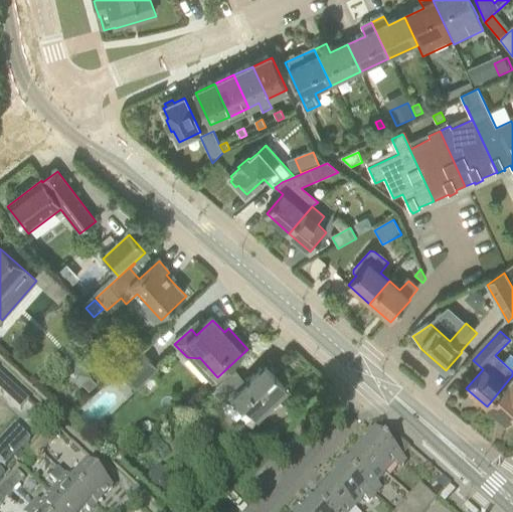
[(136,392),(158,372),(142,355),(121,375),(136,392)]
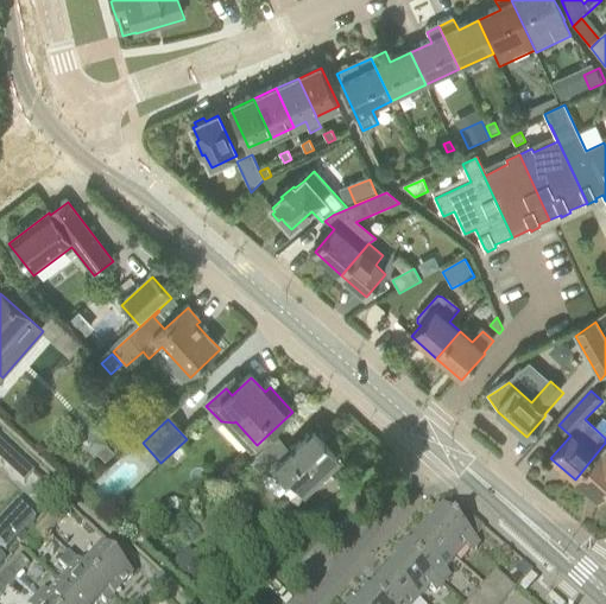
[(262,455),(256,461),(266,471),(272,465),(285,479),(289,477),(296,485),(295,487),(285,494),(298,508),(304,496),(314,487),(324,498),(342,487),(329,472),(341,461),(314,432),(292,452),(279,439),(262,455)]
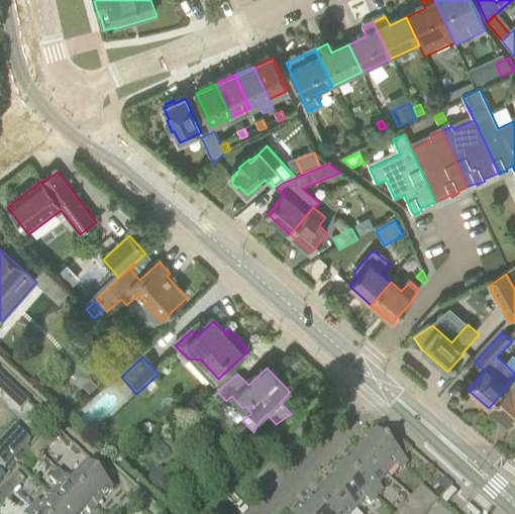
[(514,377),(489,408),(509,426),(514,419),(514,377)]
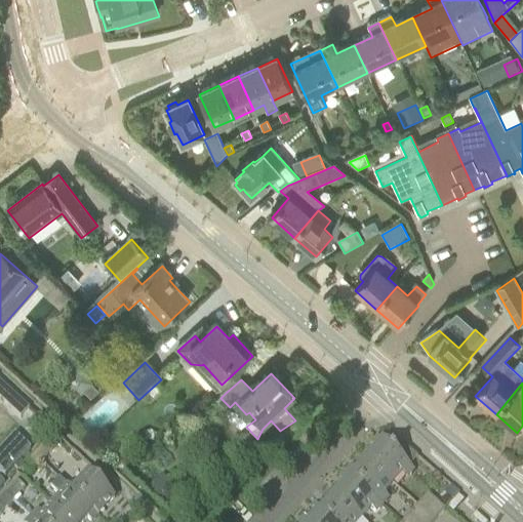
[(0,385),(0,402),(22,423),(30,413),(31,413),(0,385)]
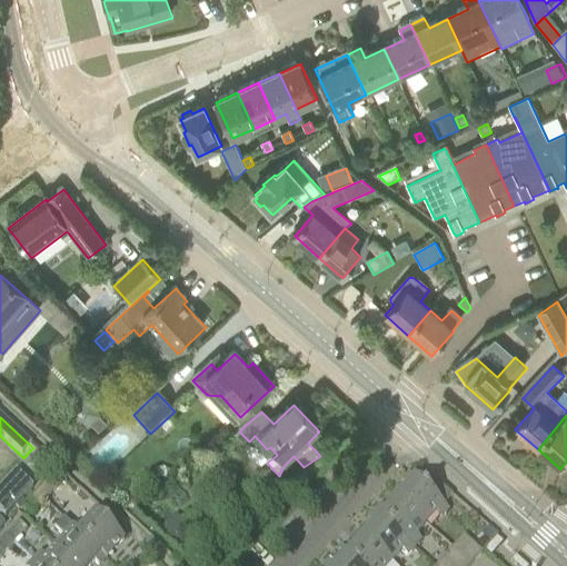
[(108,426),(100,418),(92,425),(99,434),(108,426)]
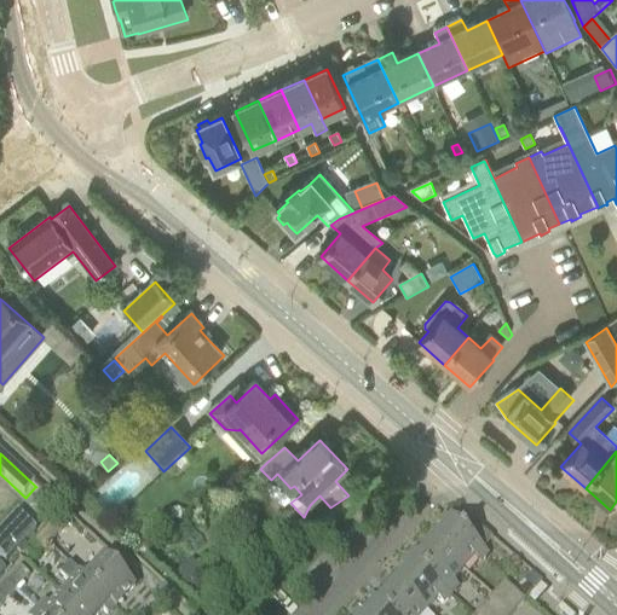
[(444,533),(432,546),(463,575),(476,562),(480,567),(489,558),(483,552),(491,541),(466,518),(456,529),(447,520),(439,528),(444,533)]
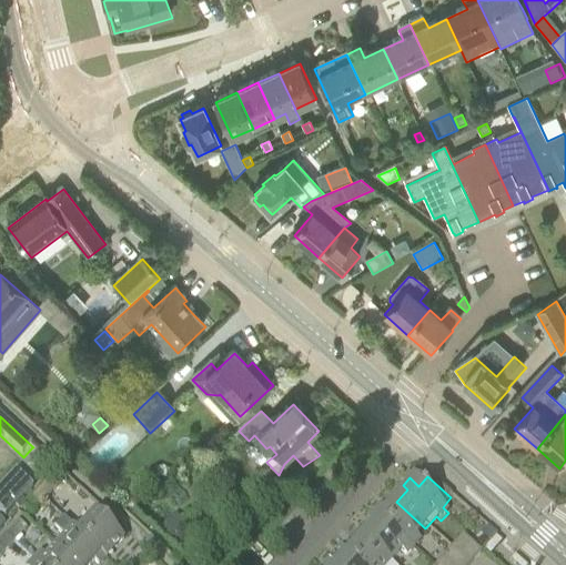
[(49,482),(37,496),(46,504),(58,491),(49,482)]
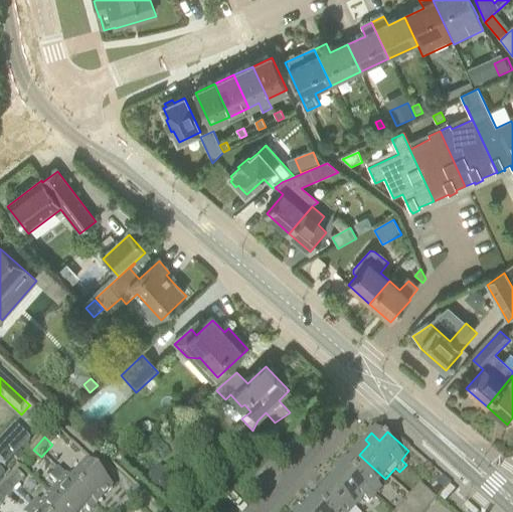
[(8,438),(0,445),(0,465),(5,471),(14,461),(18,465),(24,459),(20,455),(23,452),(8,438)]
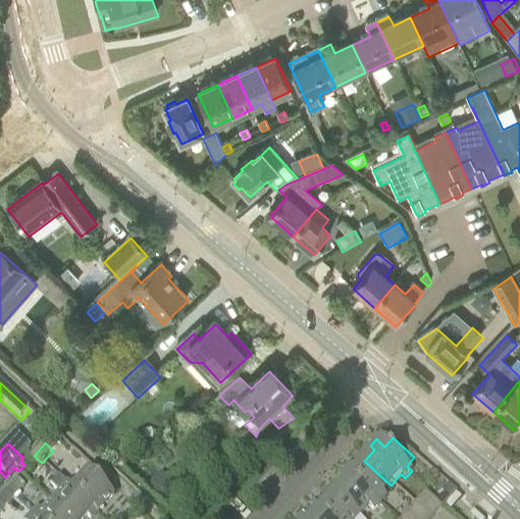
[(42,463),(34,456),(22,469),(31,476),(42,463)]
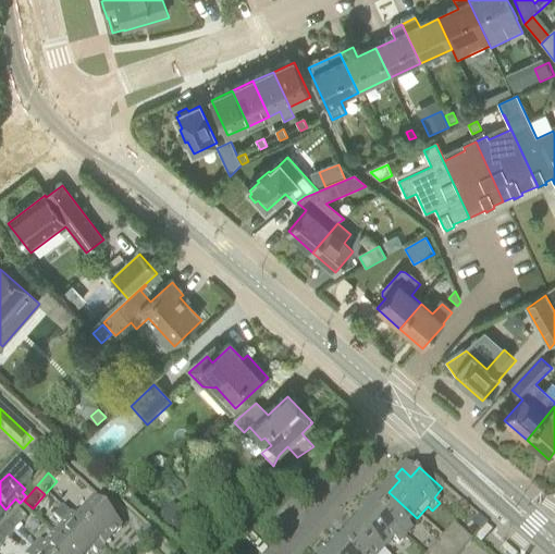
[(374,499),(368,506),(406,541),(414,533),(408,529),(417,518),(389,492),(379,503),(374,499)]
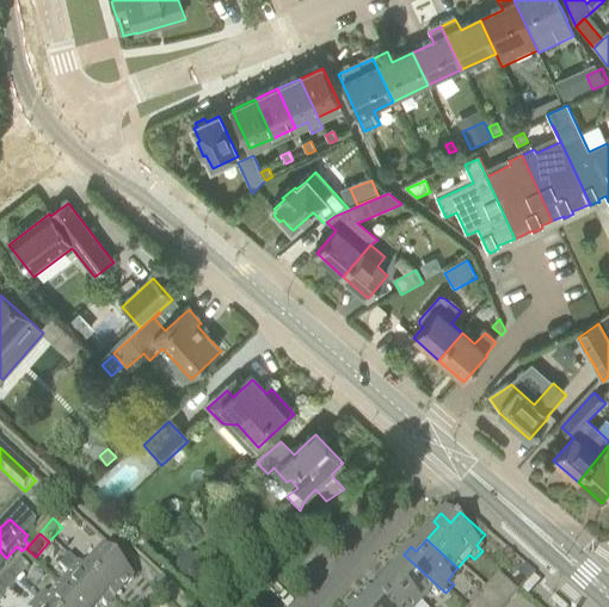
[(146,540),(139,546),(140,549),(146,555),(153,547),(146,540)]
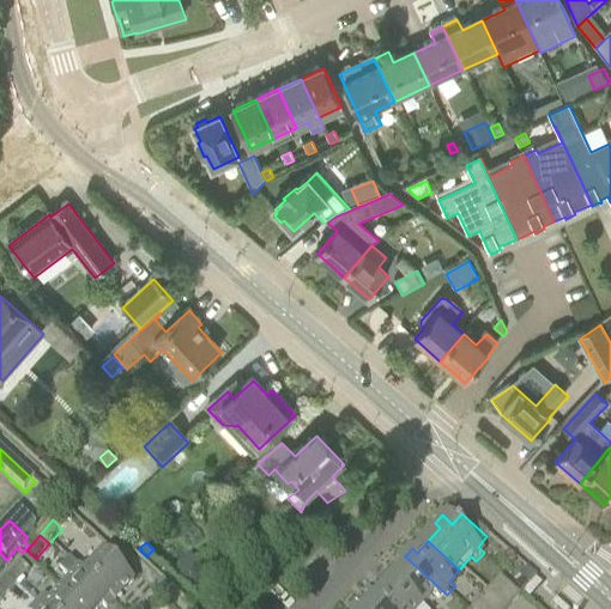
[(85,577),(74,567),(70,562),(68,562),(115,607),(134,586),(103,556),(85,577)]
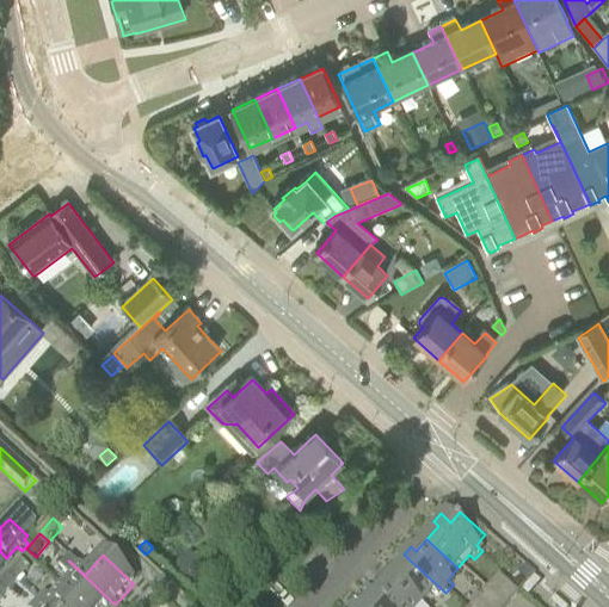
[(446,593),(404,555),(397,563),(403,568),(391,580),(419,606),(424,606),(432,596),(438,601),(446,593)]
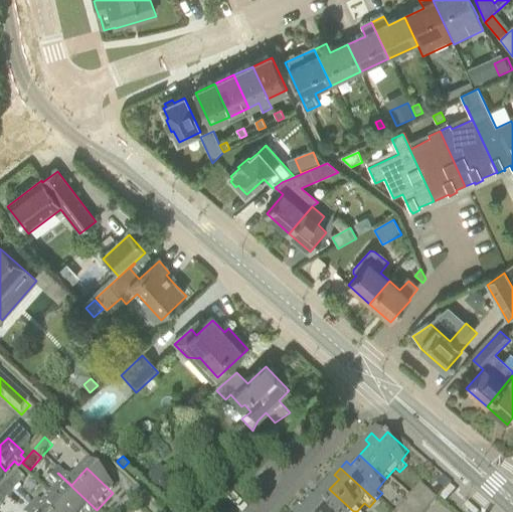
[(140,472),(134,478),(136,479),(140,483),(146,477),(140,472)]
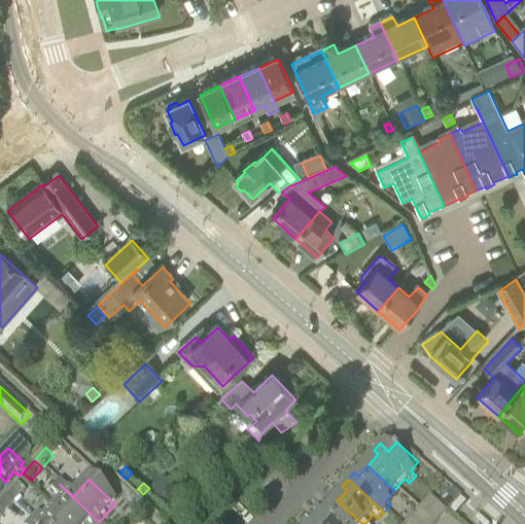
[(98,523),(99,522),(59,484),(51,493),(60,501),(51,510),(67,523),(98,523)]
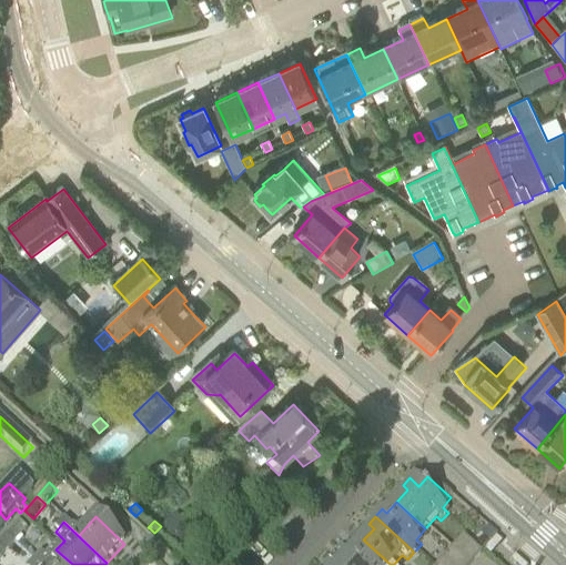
[(6,538),(14,547),(28,533),(18,524),(6,538)]
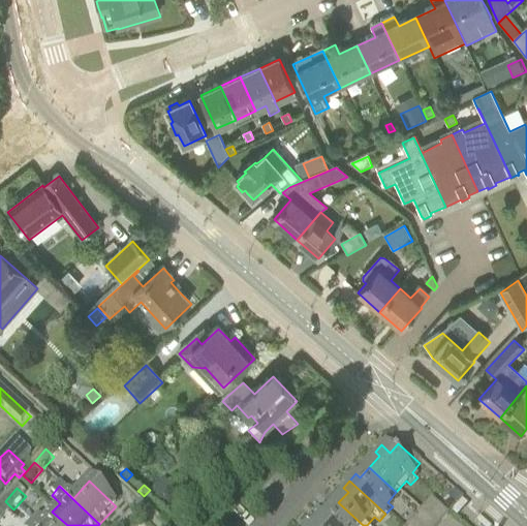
[(156,490),(148,499),(151,501),(165,515),(174,505),(156,490)]
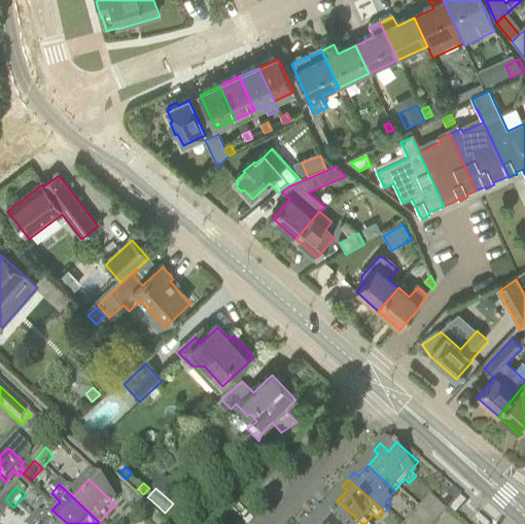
[(13,508),(5,499),(0,504),(0,505),(8,514),(13,508)]
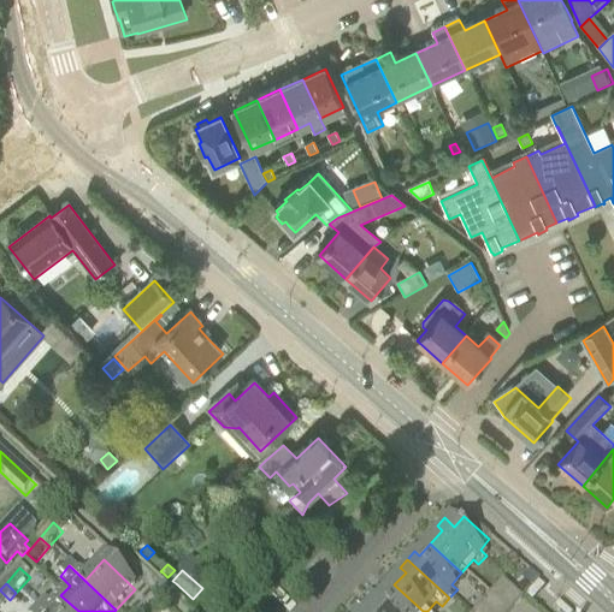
[(423,611),(394,584),(383,596),(378,592),(370,600),(383,611),(423,611)]
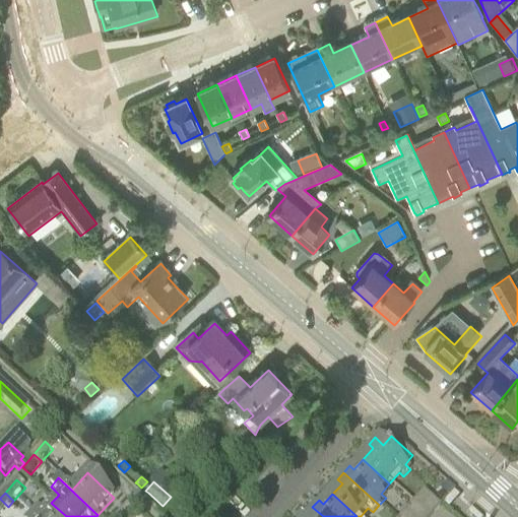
[(414,505),(428,516),(435,516),(441,509),(425,494),(414,505)]
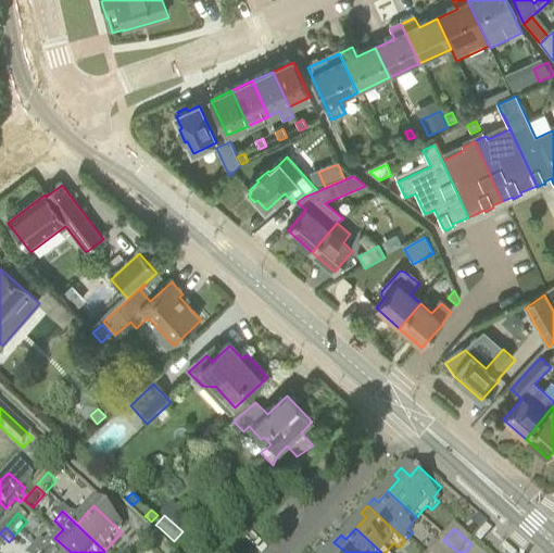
[(71,552),(54,538),(46,548),(40,543),(33,552),(71,552)]
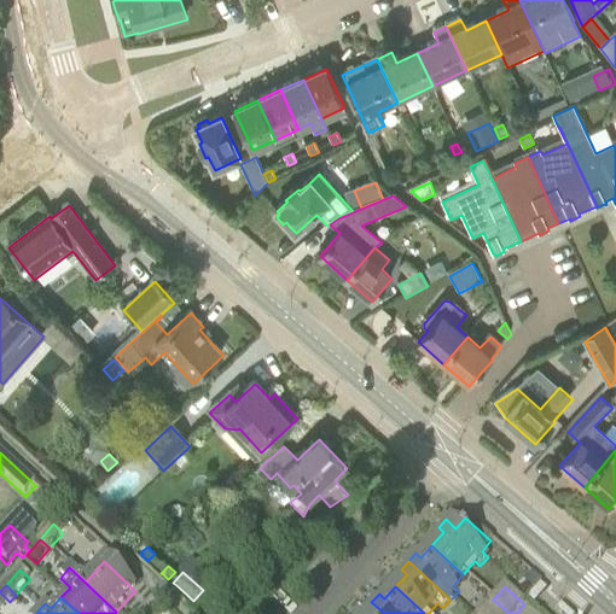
[(493,600),(486,608),(480,613),(509,613),(493,600)]
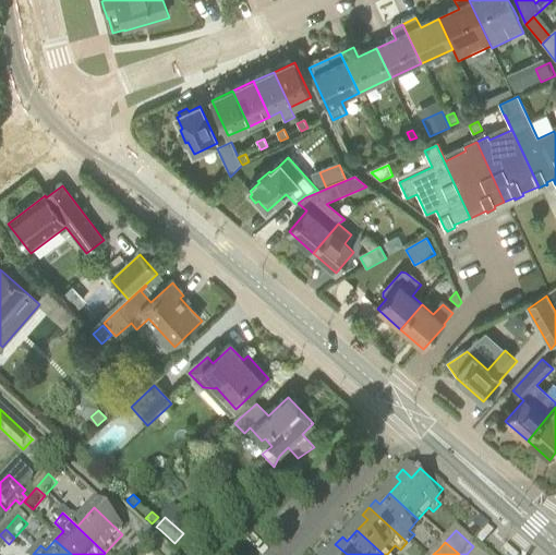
[(347,554),(335,544),(326,554),(347,554)]
